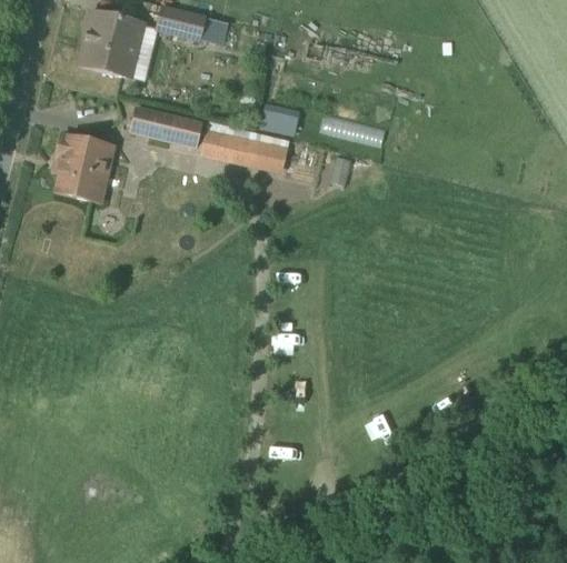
[(228,22),(163,6),(157,29),(222,46),(228,22)]
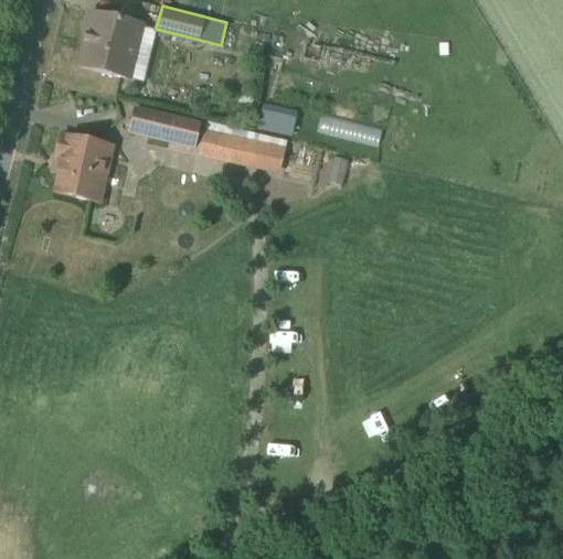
[(144,29),(145,24),(89,11),(84,33),(86,34),(78,65),(144,81),(155,32),(144,29)]
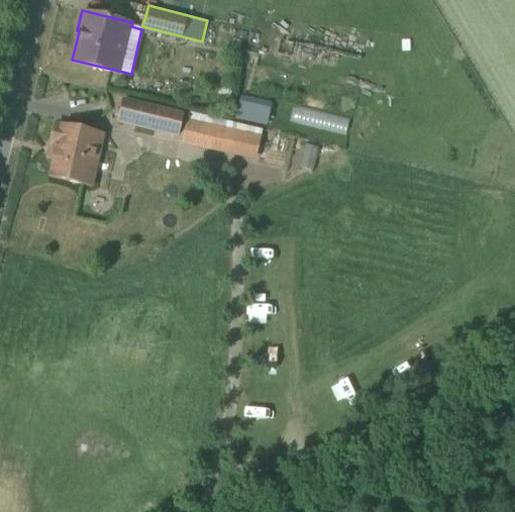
[(241,93),(239,116),(272,118),(274,95),(241,93)]
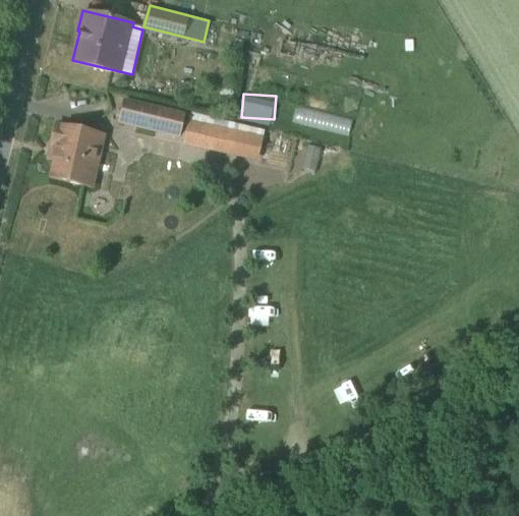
[(184,113),(123,99),(118,122),(179,136),(184,113)]
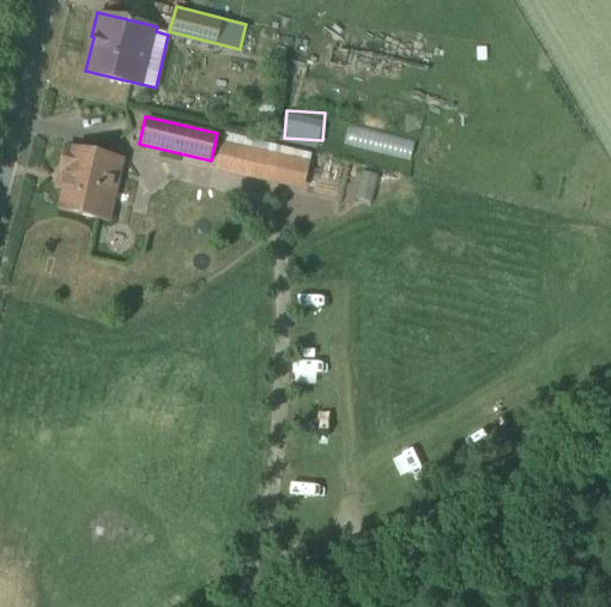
[(405,152),(409,133),(352,120),(349,139),(405,152)]
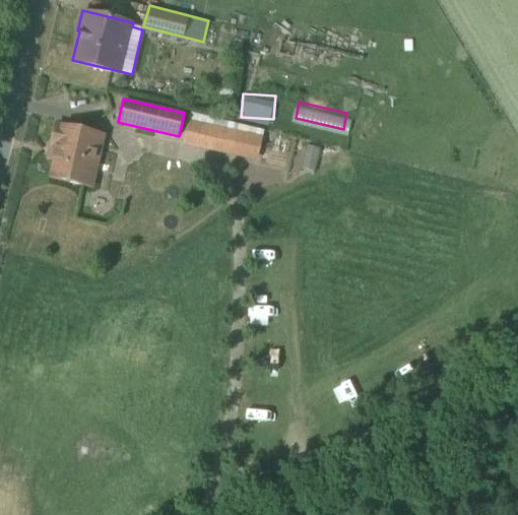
[(191,109),(183,141),(257,158),(264,128),(191,109)]
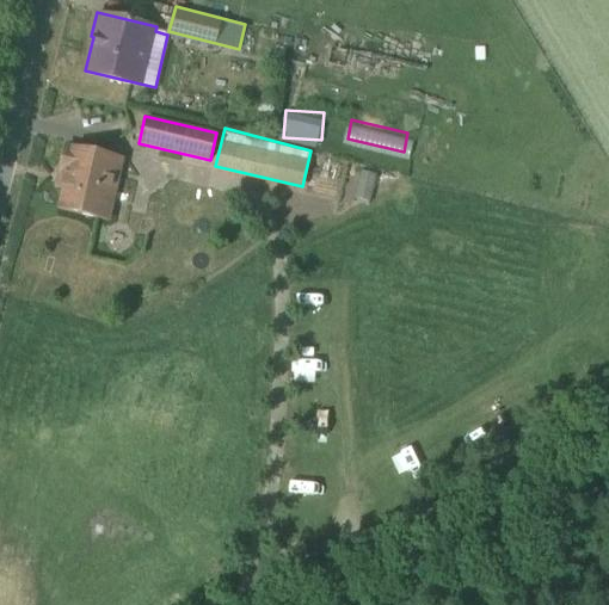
[(67,172),(57,209),(110,221),(125,158),(67,144),(61,171),(67,172)]
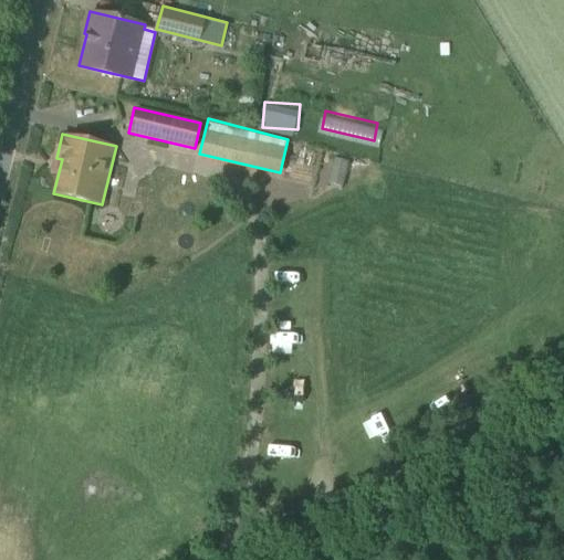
[(340,154),(334,177),(345,179),(350,156),(340,154)]
